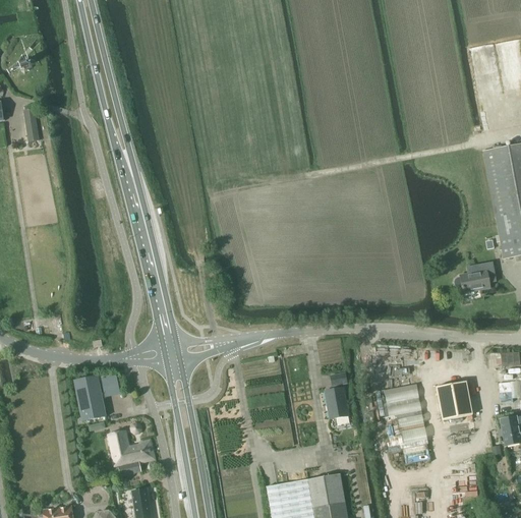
[(16,62),(25,69),(34,60),(24,53),(16,62)]
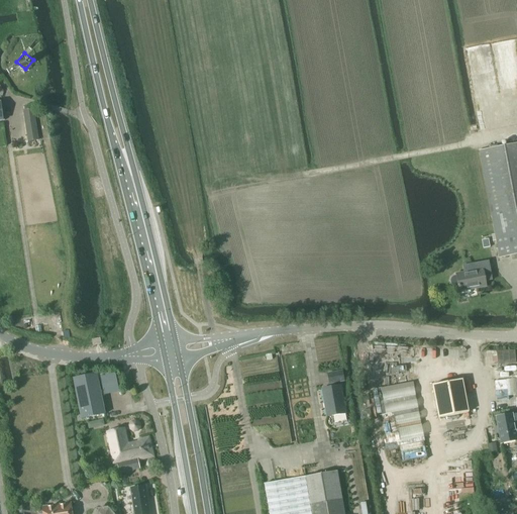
[(25,108),(27,123),(28,133),(29,138),(39,137),(39,131),(35,106),(25,108)]
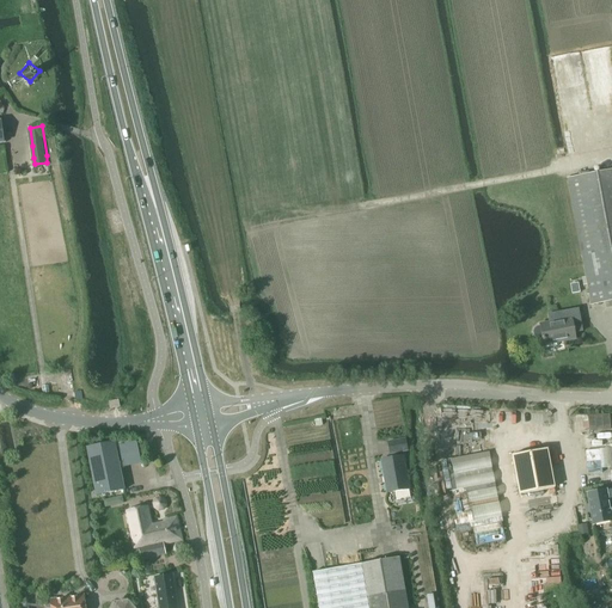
[(611,166),(567,176),(591,301),(611,296),(611,166)]
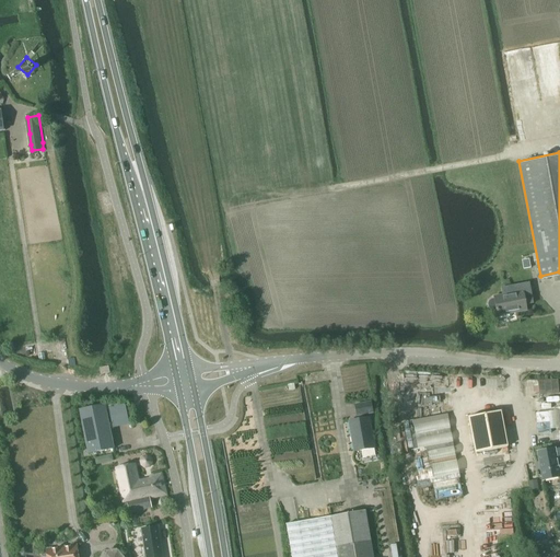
[(516,290),(493,293),(493,296),(491,297),(489,298),(488,301),(489,304),(490,306),(493,308),(496,306),(497,313),(526,308),(523,288),(522,283),(515,285),(516,290)]
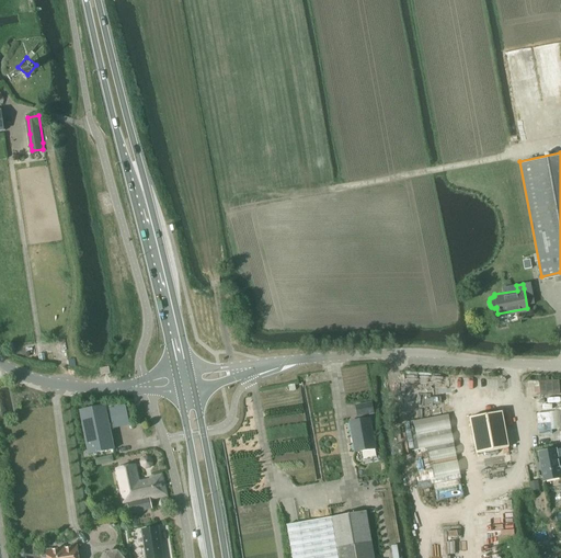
[(355,402),(357,413),(374,411),(371,400),(355,402)]
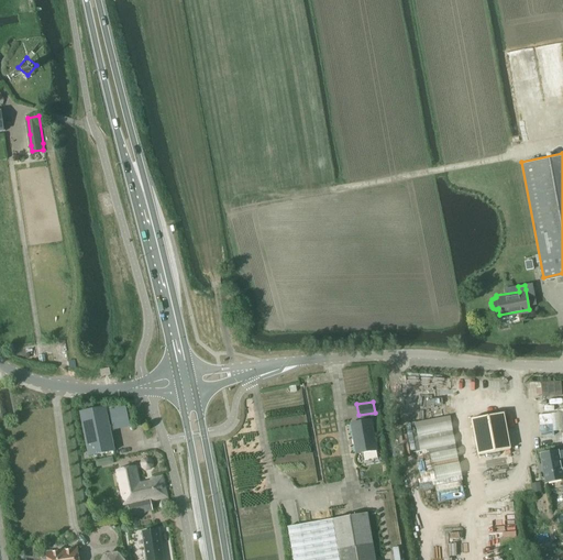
[(79,409),(88,453),(114,449),(106,404),(79,409)]
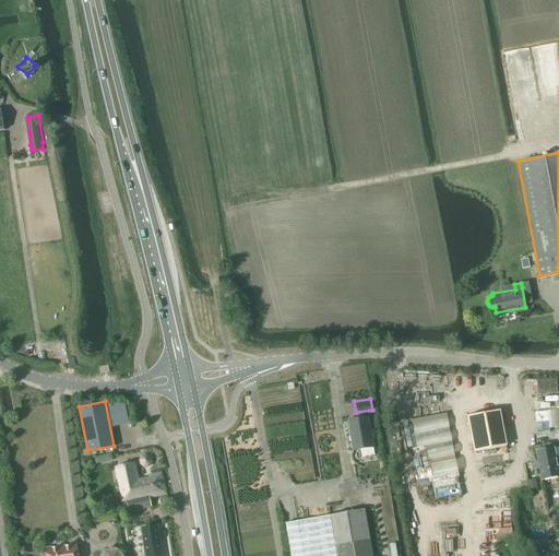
[(467,413),(475,449),(507,442),(500,407),(467,413)]
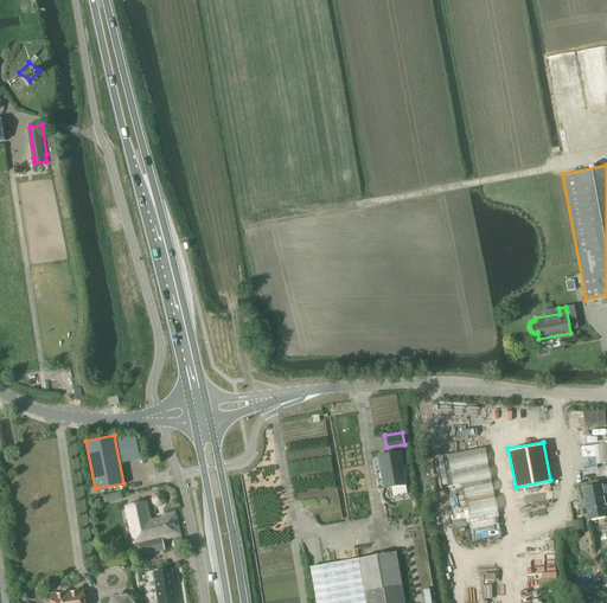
[(408,491),(406,482),(400,449),(377,453),(383,486),(391,485),(393,493),(408,491)]
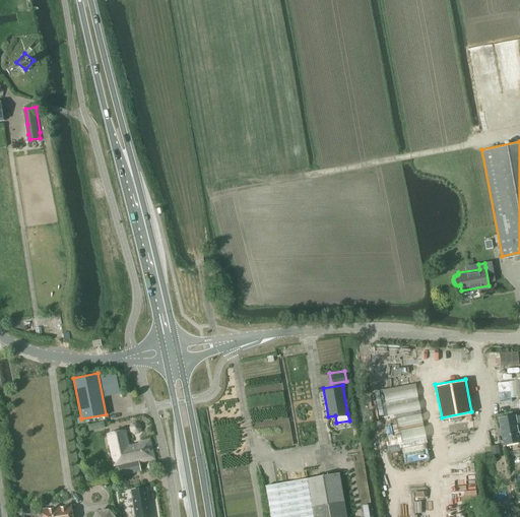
[(519,412),(499,417),(505,451),(519,448),(519,412)]
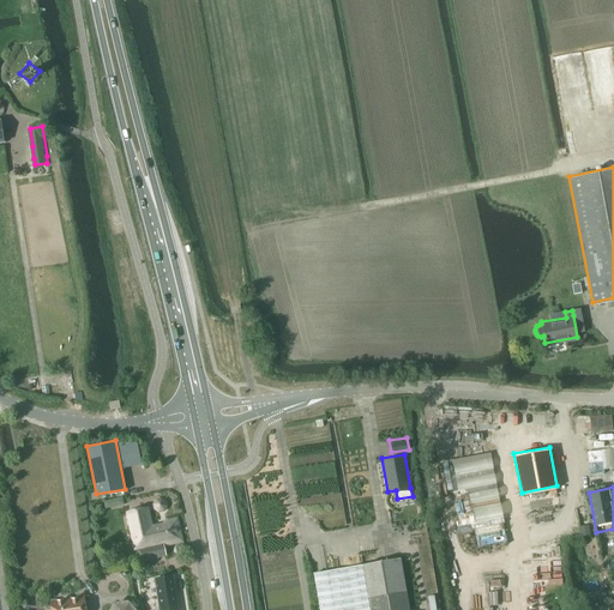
[(156,496),(154,501),(155,506),(160,509),(164,508),(167,503),(167,499),(162,495),(156,496)]
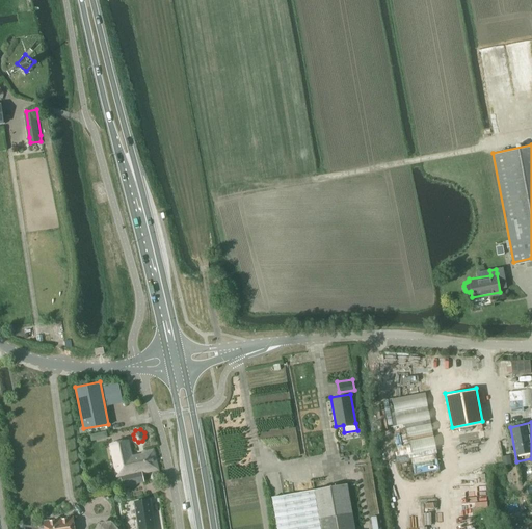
[(144,479),(142,469),(157,466),(153,449),(133,454),(129,438),(111,442),(117,474),(122,474),(124,484),(144,479)]
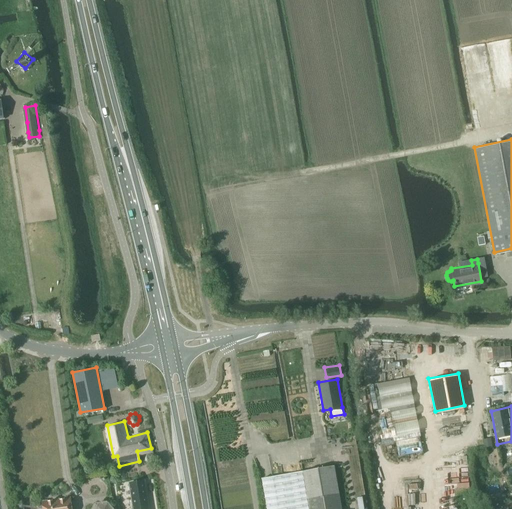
[(341,508),(333,464),(302,470),(308,508),(341,508)]
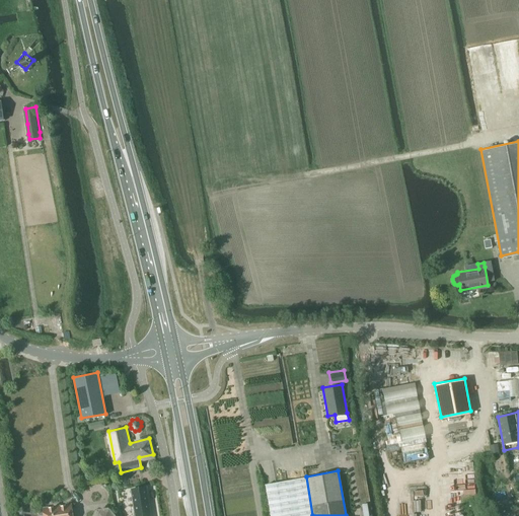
[(312,515),(306,476),(265,484),(270,515),(312,515)]
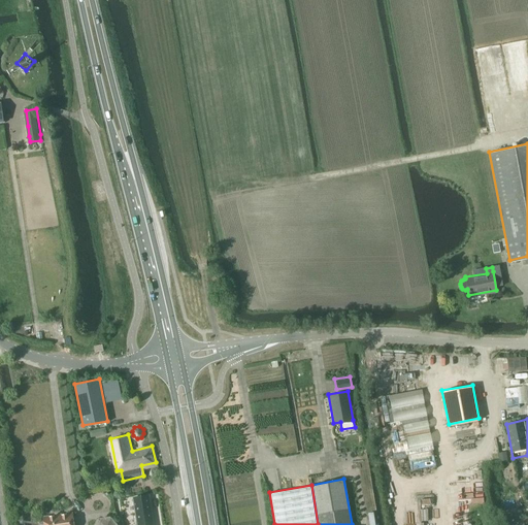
[(147,492),(132,495),(137,524),(153,524),(154,524),(147,492)]
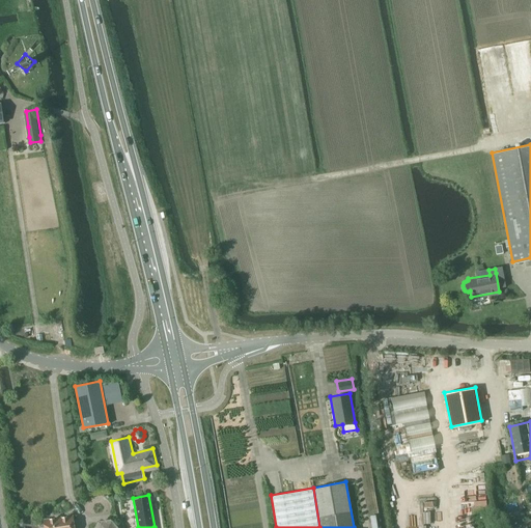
[(45,518),(46,527),(75,527),(74,515),(45,518)]
